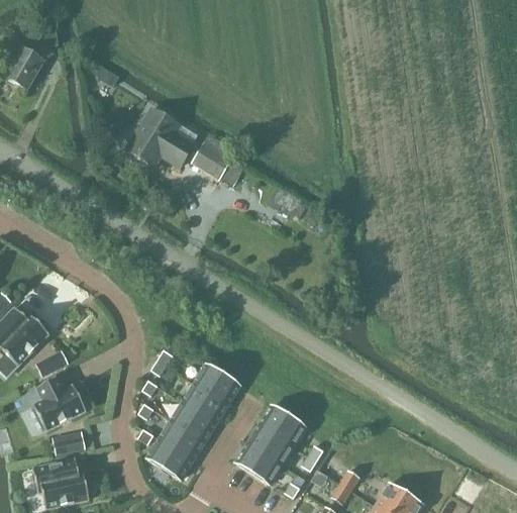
[(46,46),(60,44),(56,19),(42,21),(46,46)]
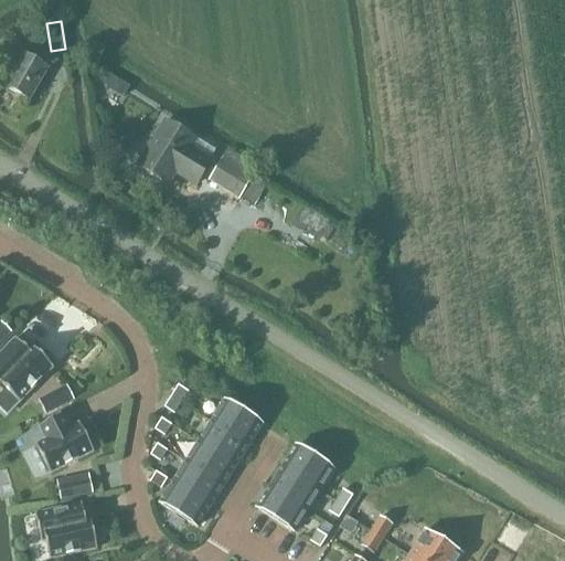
[(31,98),(49,67),(50,66),(24,52),(6,84),(31,98)]
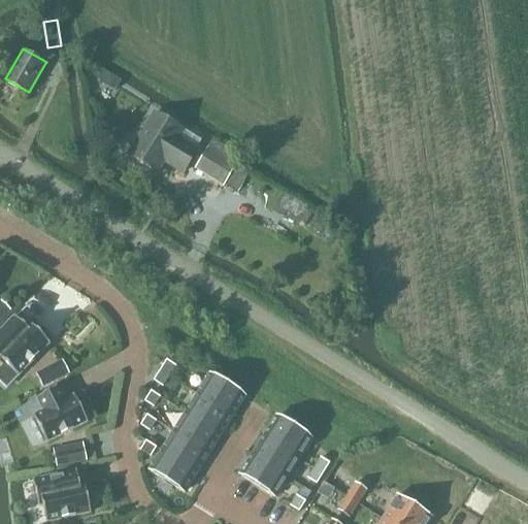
[(112,72),(102,66),(96,76),(101,79),(109,77),(112,72)]
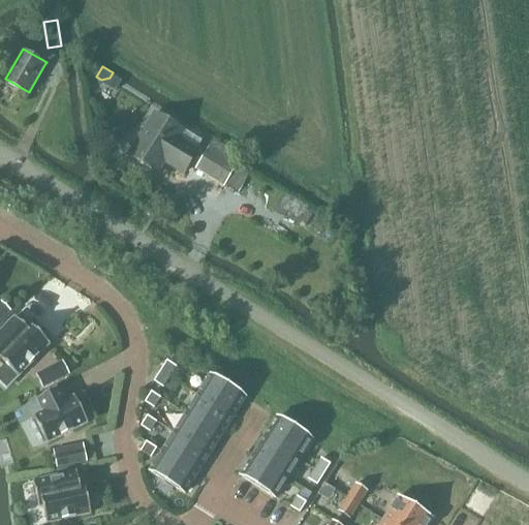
[(189,174),(203,151),(180,136),(184,129),(156,112),(130,153),(159,171),(165,160),(189,174)]
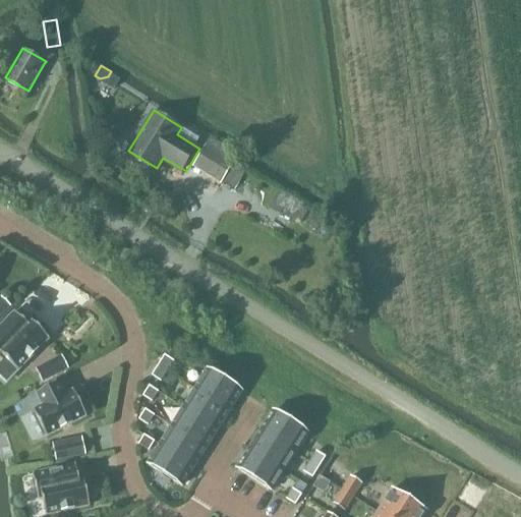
[(221,180),(233,159),(207,144),(194,164),(221,180)]
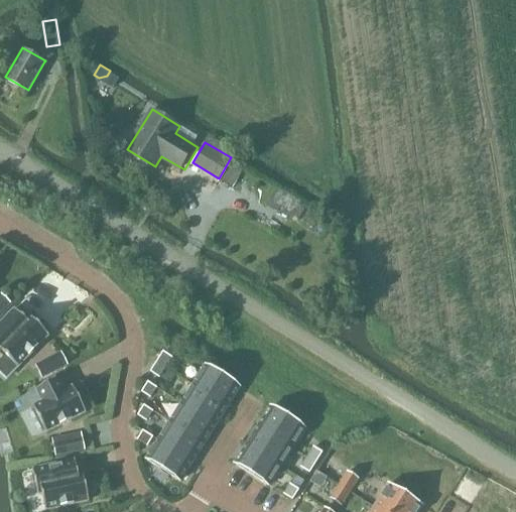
[(3,292),(0,294),(0,311),(11,300),(3,292)]
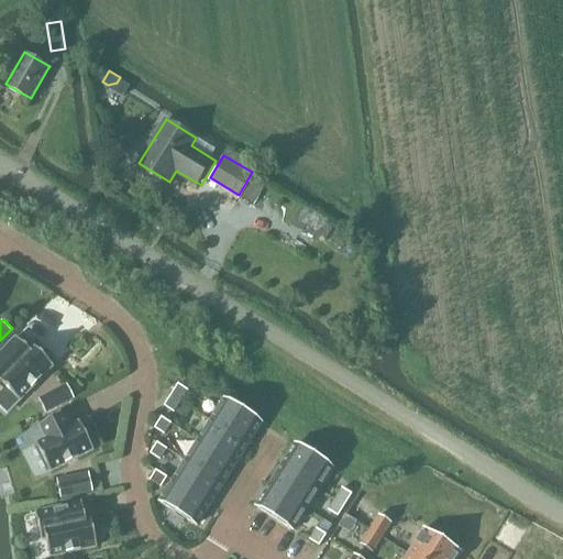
[(17,336),(0,352),(0,384),(4,388),(0,393),(0,402),(9,410),(54,364),(32,342),(28,346),(17,335),(17,336)]
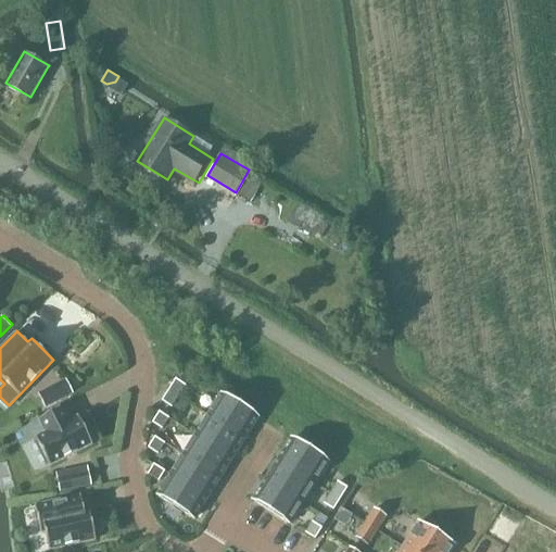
[(177,377),(168,390),(178,396),(187,384),(177,377)]
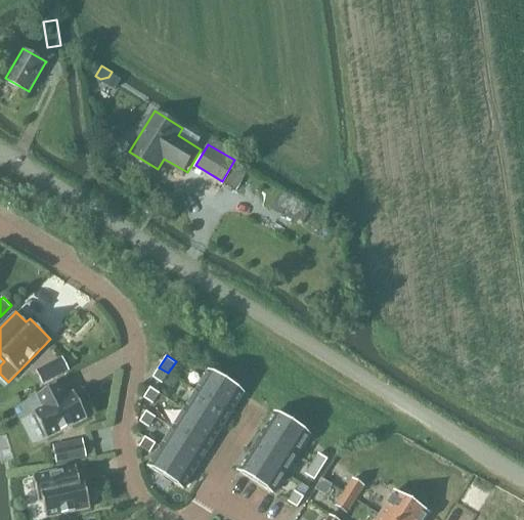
[(159,367),(154,376),(163,382),(168,373),(159,367)]
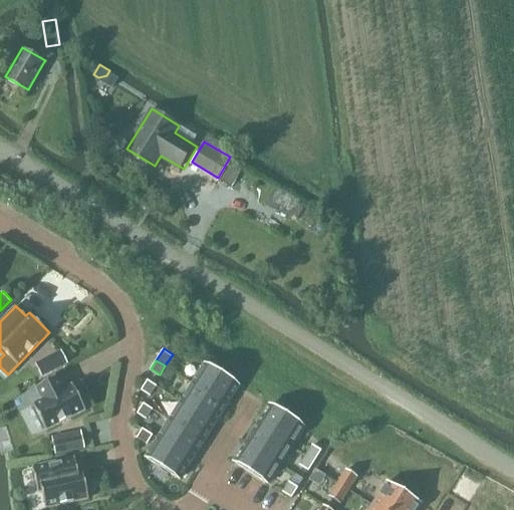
[(206,362),(193,384),(227,405),(240,384),(206,362)]
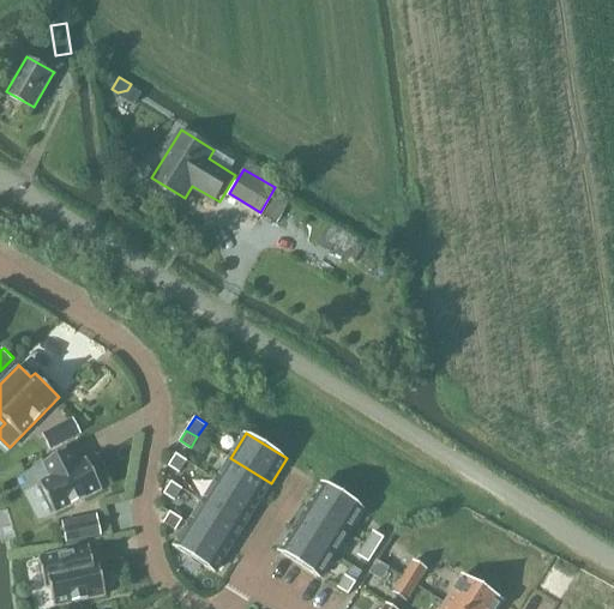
[(52,475),(41,481),(56,512),(103,488),(88,457),(78,462),(71,447),(44,460),(43,460),(52,475)]
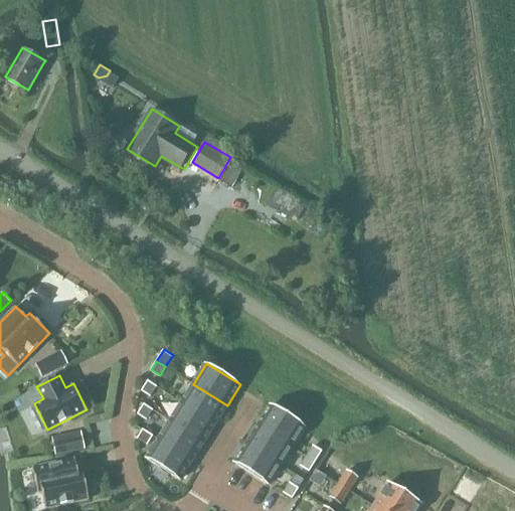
[(149,379),(142,389),(151,394),(157,384),(149,379)]
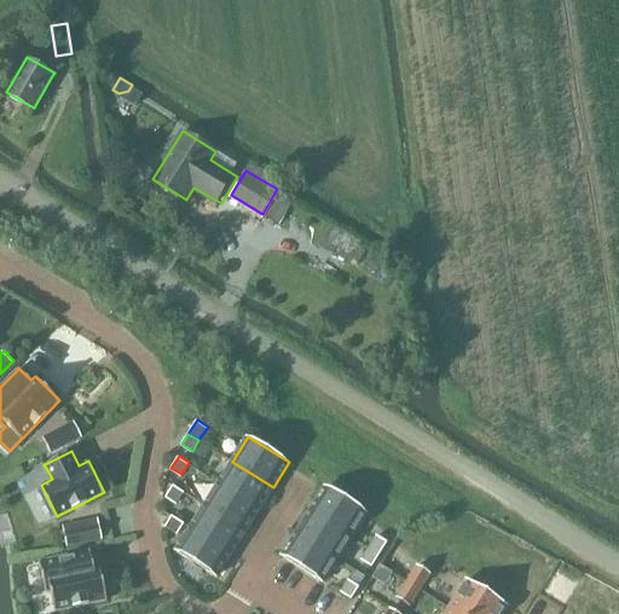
[(232,462),(218,484),(259,509),(273,487),(232,462)]
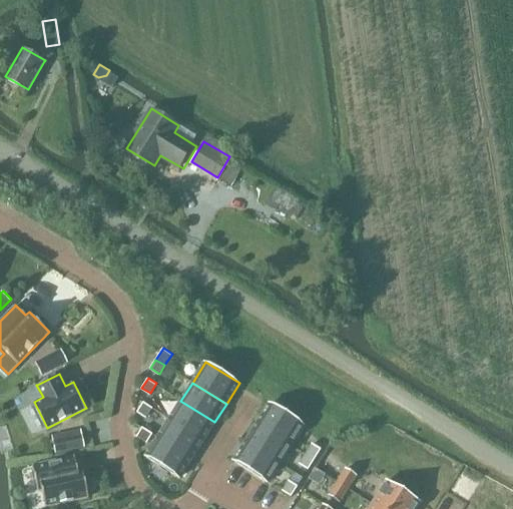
[(144,401),(137,411),(146,417),(152,406),(144,401)]
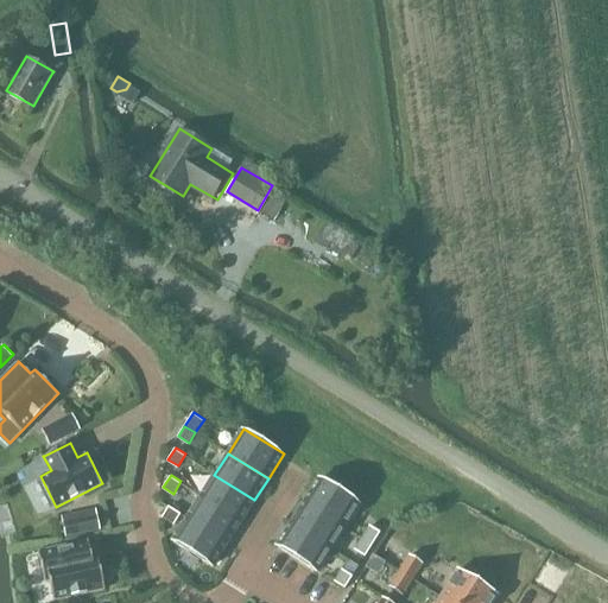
[(214,475),(201,496),(240,522),(254,500),(214,475)]
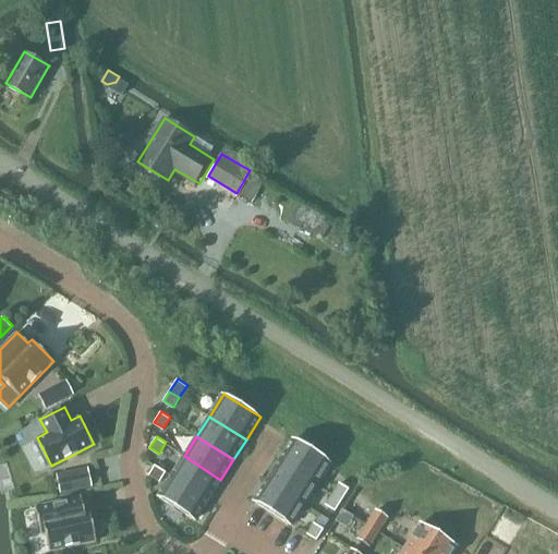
[(291,440),(279,460),(315,483),(328,462),(291,440)]
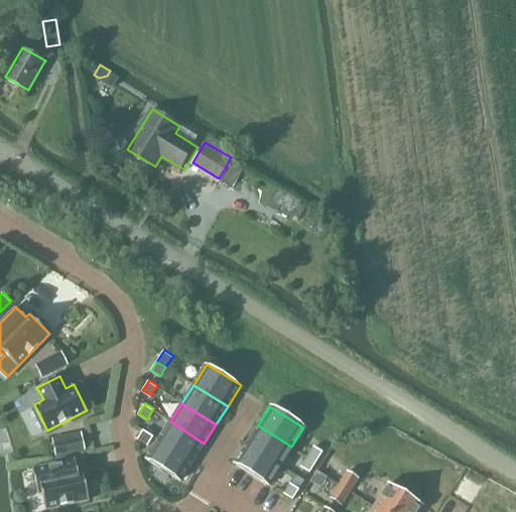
[(170,421),(158,440),(192,462),(204,443),(170,421)]
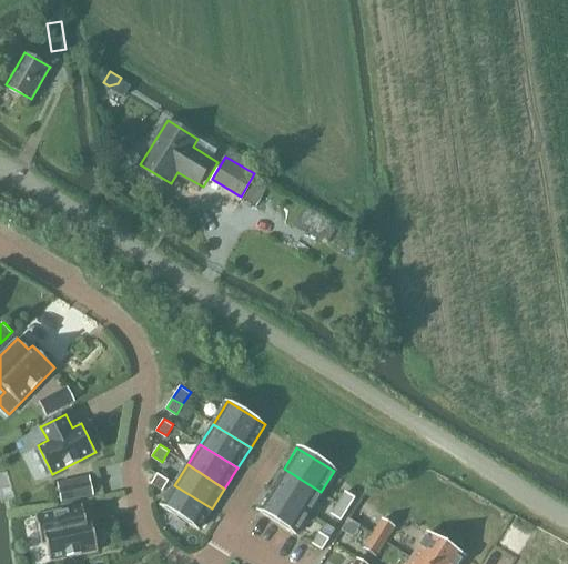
[(284,469),(271,489),(308,512),(321,492),(284,469)]
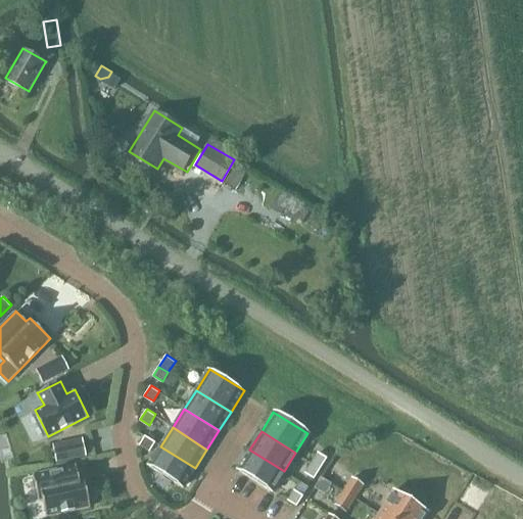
[(146,434),(140,443),(150,450),(156,441),(146,434)]
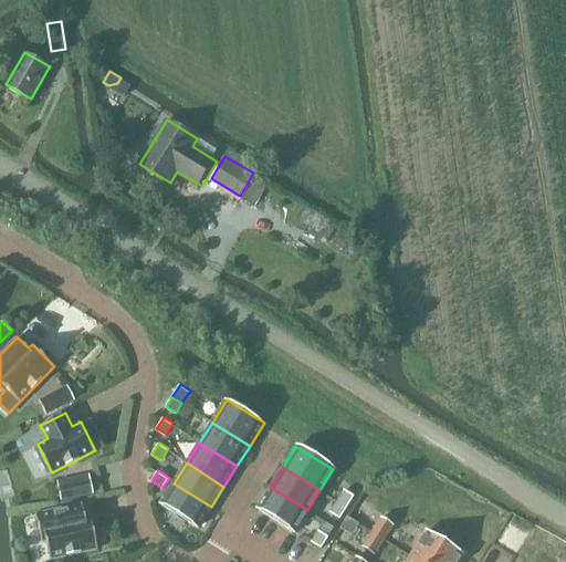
[(174,484),(161,502),(199,526),(211,507),(174,484)]
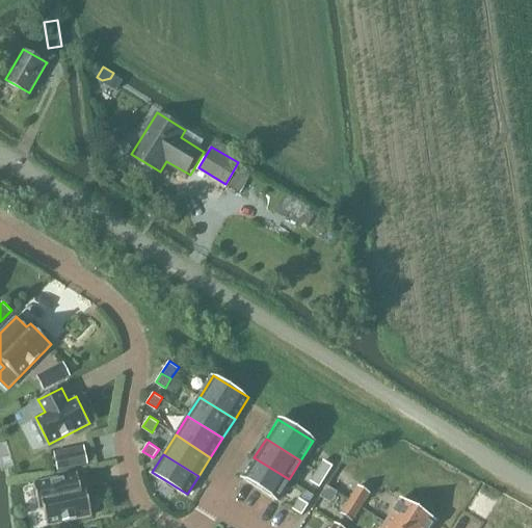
[(276,499),(289,479),(254,457),(241,477),(276,499)]
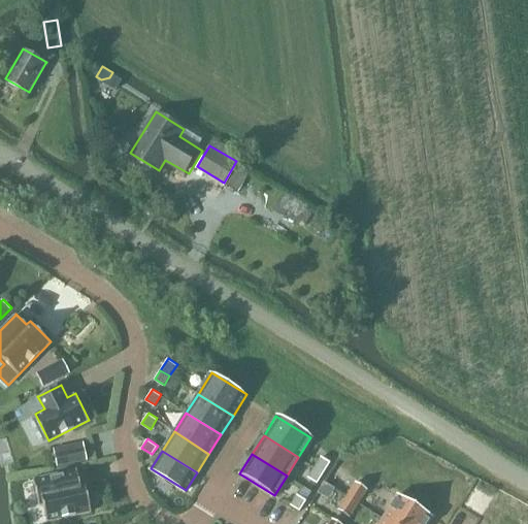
[(321,457),(315,467),(323,472),(329,462),(321,457)]
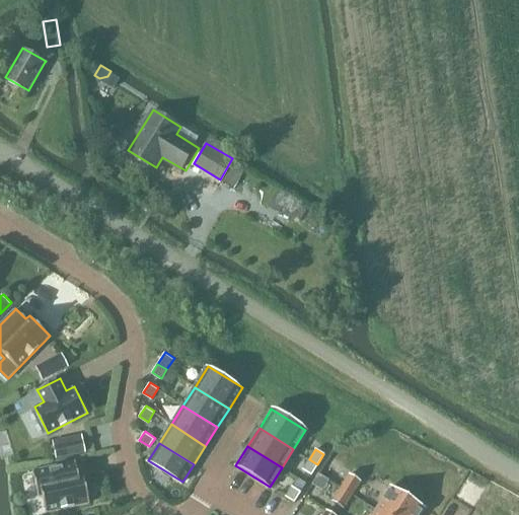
[(311,474),(317,464),(309,459),(302,469),(311,474)]
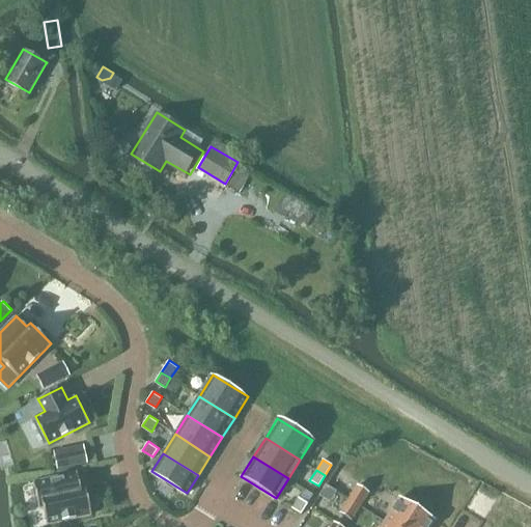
[(78,471),(34,480),(35,484),(40,506),(45,505),(48,523),(92,514),(86,484),(81,486),(78,471)]
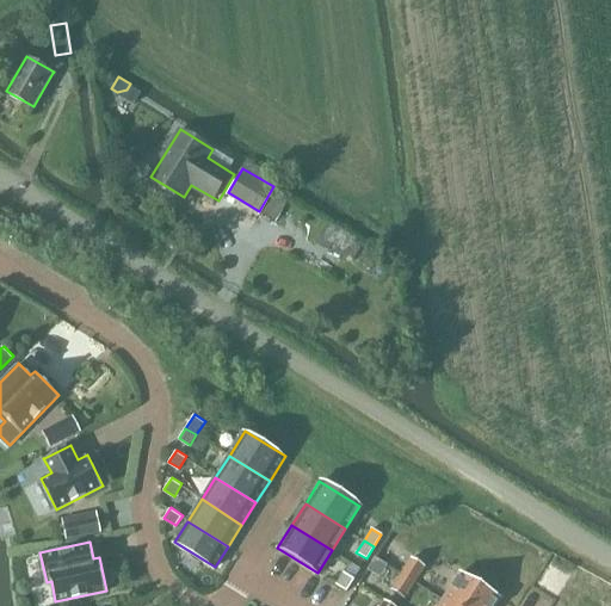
[(413,583),(424,567),(412,560),(401,575),(413,583)]
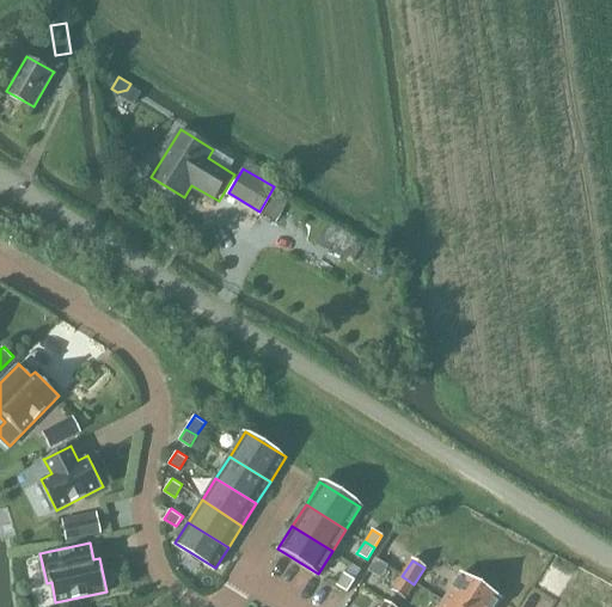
[(463,572),(442,602),(450,606),(495,606),(502,598),(463,572)]
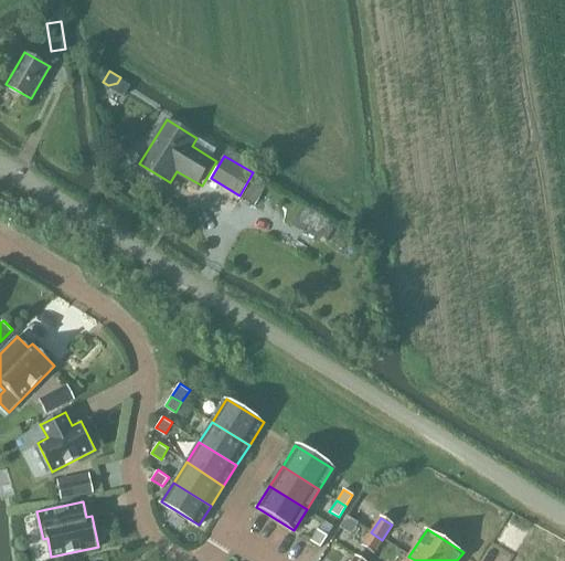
[(320,547),(327,536),(318,530),(310,541),(320,547)]
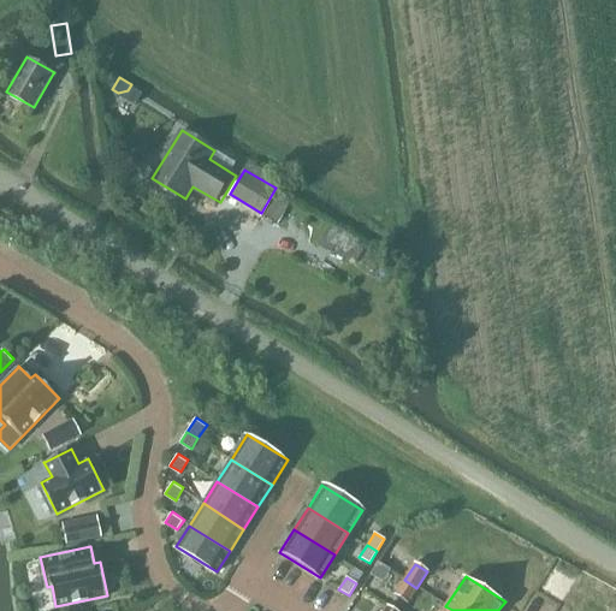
[(406,604),(416,588),(404,580),(394,595),(406,604)]
